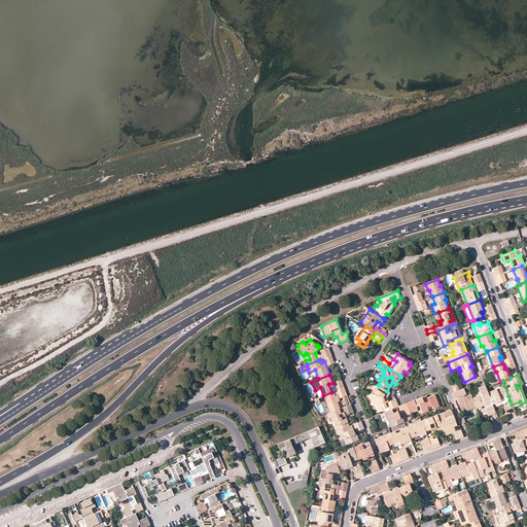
[(387,391),(379,385),(376,388),(375,388),(369,396),(373,406),(376,405),(378,410),(387,407),(385,402),(386,402),(388,401),(387,397),(390,393),(387,391)]
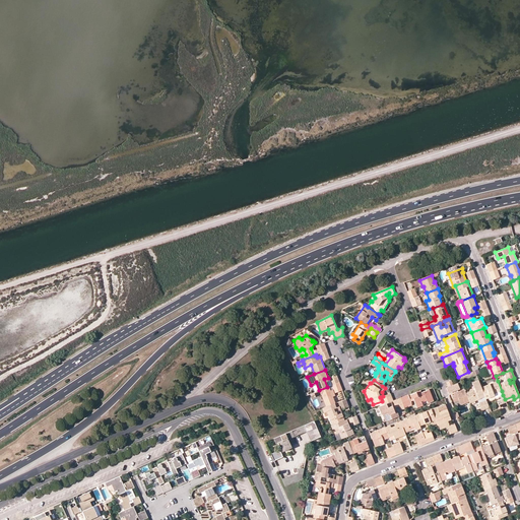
[(481,387),(478,380),(472,383),(474,389),(465,393),(469,402),(469,403),(480,399),(480,398),(484,396),(481,387)]
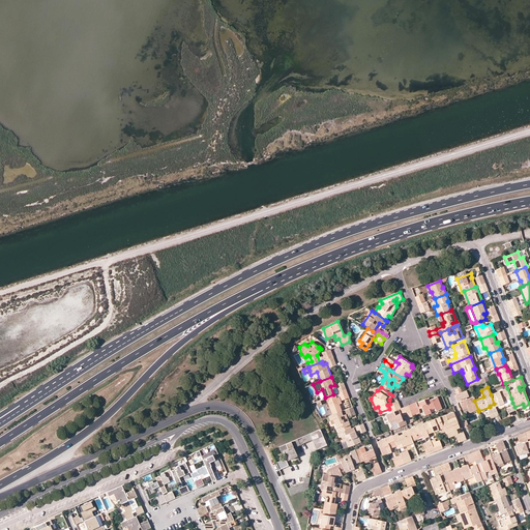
[(511,399),(507,388),(491,394),(494,404),(495,407),(505,403),(505,401),(511,399)]
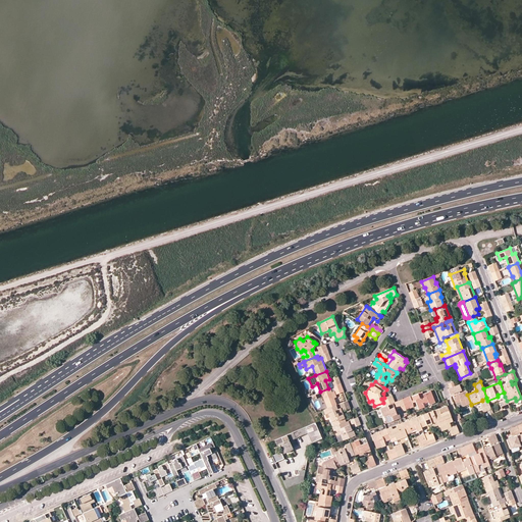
[(466,390),(457,395),(456,390),(457,390),(455,385),(450,387),(448,388),(451,397),(453,396),(456,404),(461,402),(462,407),(471,404),(467,395),(466,390)]
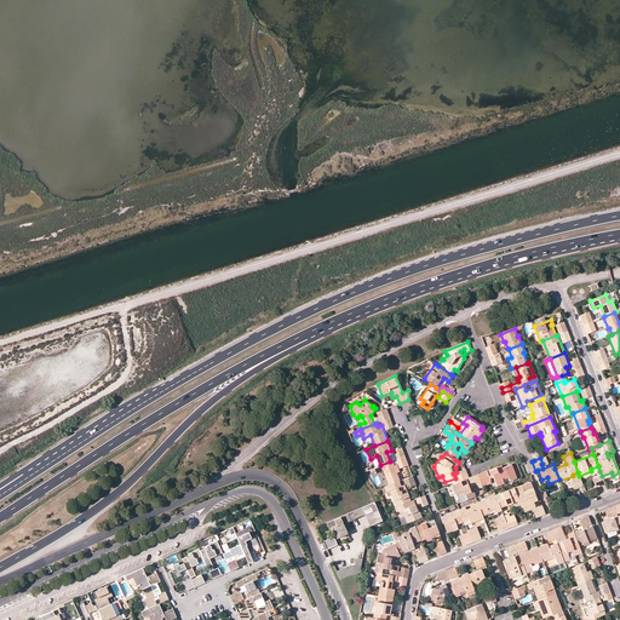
[(389,484),(400,481),(401,480),(397,472),(400,471),(399,469),(397,464),(395,465),(392,460),(390,461),(380,465),(374,468),(377,474),(384,471),(389,484)]
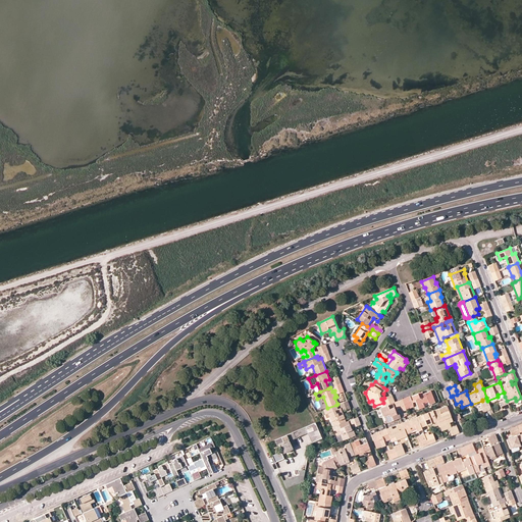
[(421,393),(412,397),(413,400),(414,400),(418,409),(424,407),(423,404),(428,402),(429,404),(434,402),(430,390),(422,394),(422,393),(421,393)]
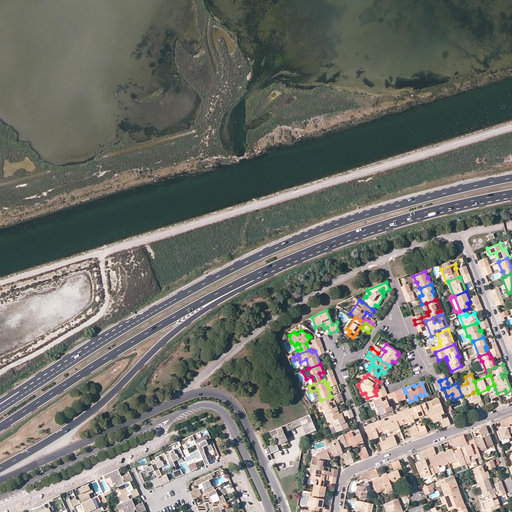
[(378,399),(372,401),(376,408),(377,408),(380,415),(392,410),(393,410),(391,405),(388,406),(386,399),(385,396),(378,399)]
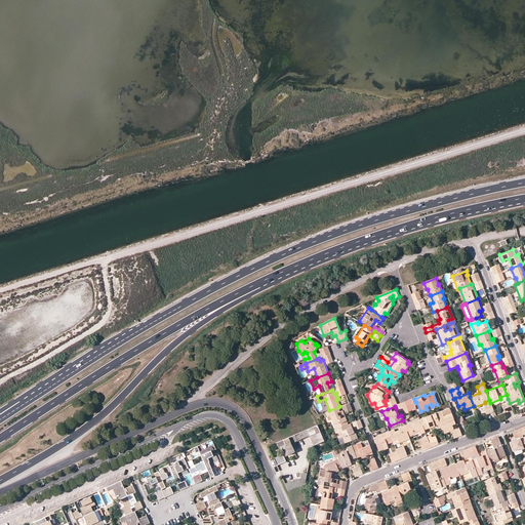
[(335,429),(348,423),(342,410),(340,411),(338,407),(329,410),(325,412),(329,420),(332,419),(335,429)]
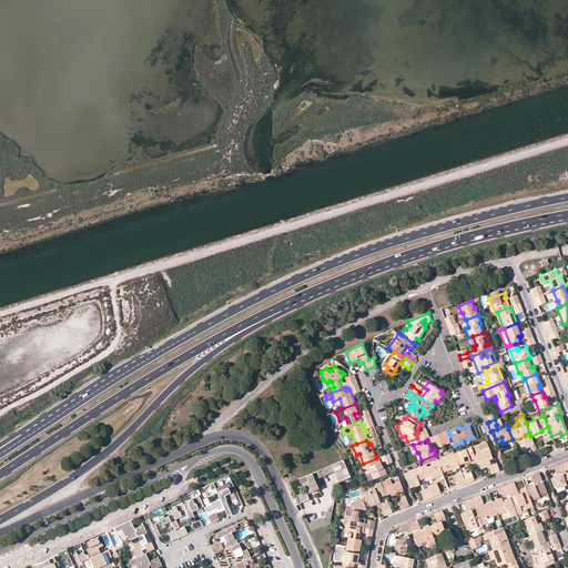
[(486,442),(472,447),(476,460),(477,463),(478,465),(485,462),(485,460),(487,459),(487,460),(488,459),(493,458),(486,442)]
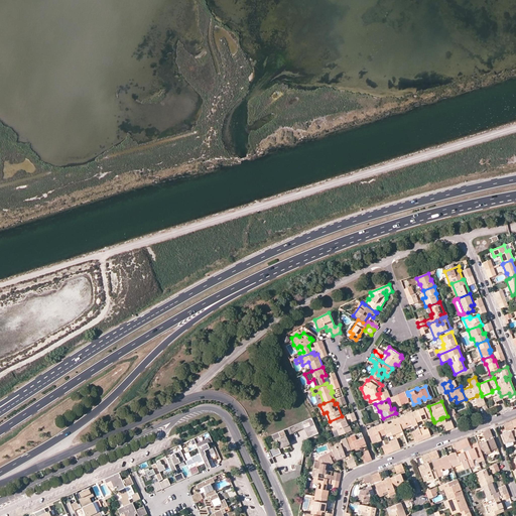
[(428,406),(427,406),(412,411),(412,412),(416,422),(427,418),(431,416),(428,406)]
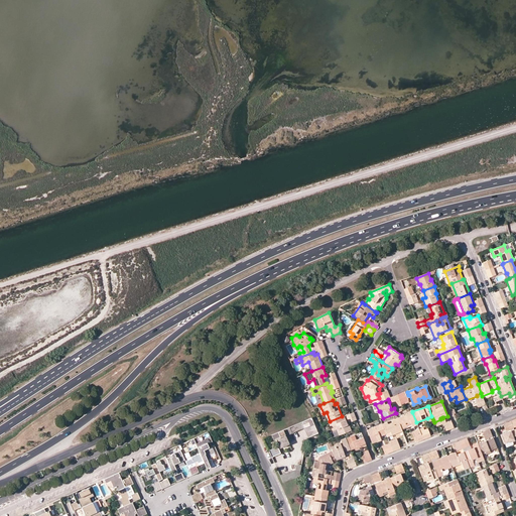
[(397,418),(401,428),(407,426),(406,425),(411,423),(412,426),(417,424),(416,422),(412,412),(397,418)]
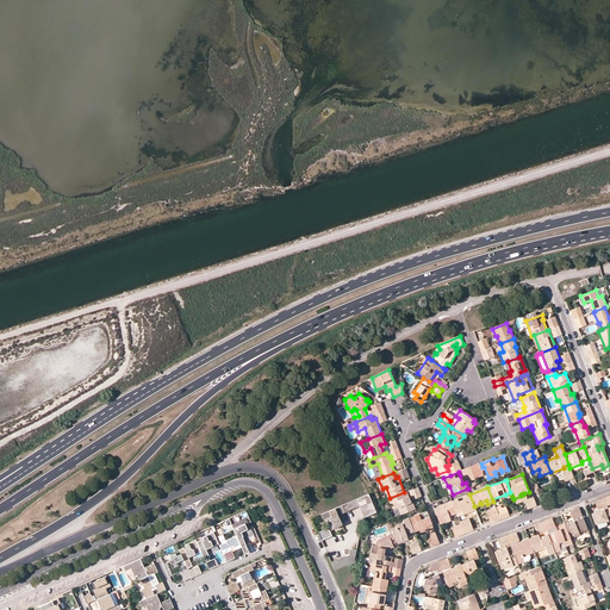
[(404,492),(390,498),(388,499),(391,504),(393,503),(396,509),(398,508),(400,515),(406,512),(416,509),(414,502),(412,499),(411,500),(408,492),(404,492)]
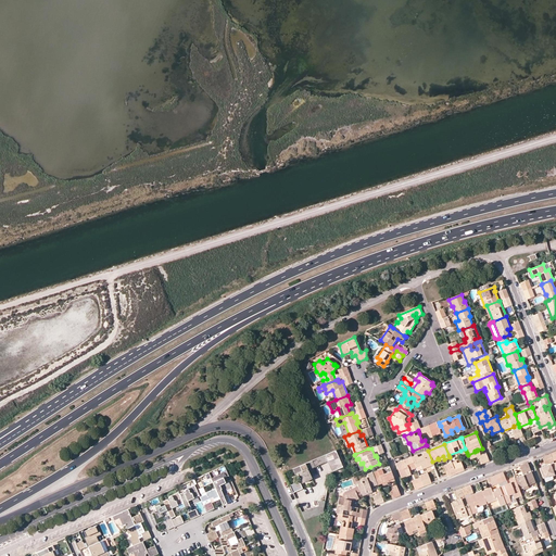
[(478,450),(477,451),(477,450),(475,451),(475,452),(468,455),(469,459),(478,456),(480,455),(478,450)]
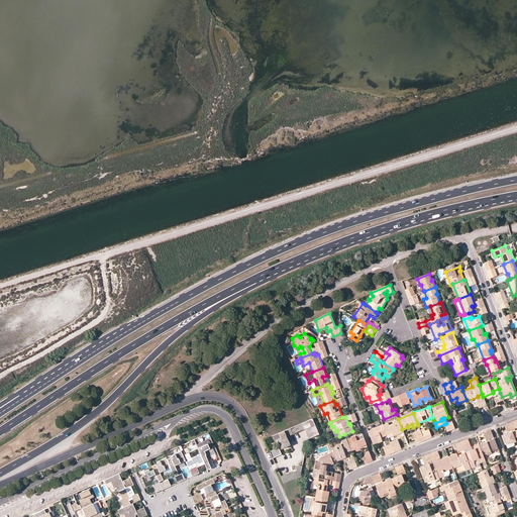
[(312,419),(275,435),(281,449),(290,445),(287,436),(305,429),(309,438),(319,434),(312,419)]
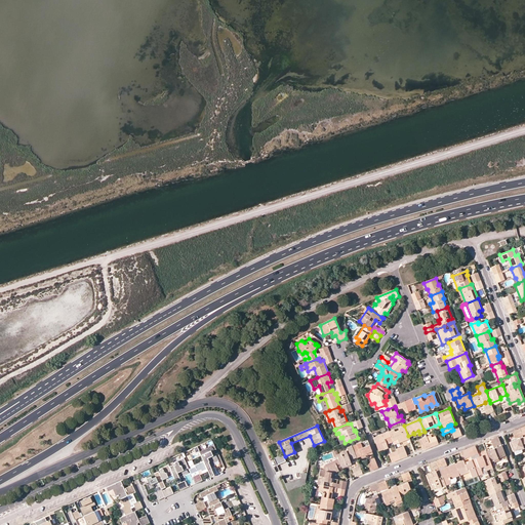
[(408,436),(404,426),(398,428),(399,430),(394,432),(393,430),(389,431),(393,441),(397,439),(399,443),(409,439),(408,436)]
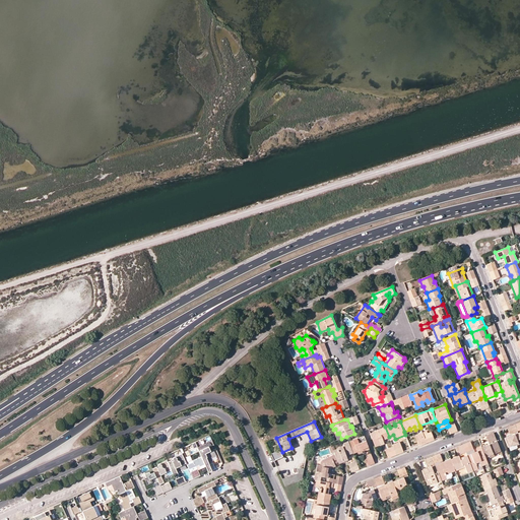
[(389,437),(385,427),(374,431),(376,435),(375,435),(377,442),(378,442),(380,445),(384,444),(383,440),(389,438),(389,437)]
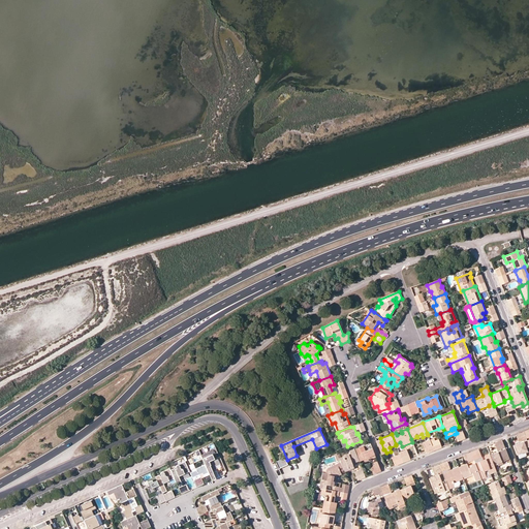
[(434,450),(438,448),(435,440),(434,438),(430,440),(434,450)]
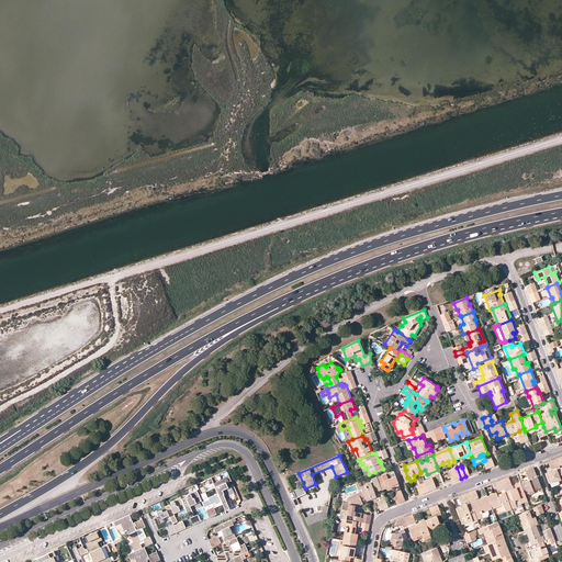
[(561,474),(560,468),(544,473),(549,483),(553,481),(553,479),(557,478),(559,483),(561,482),(561,474)]
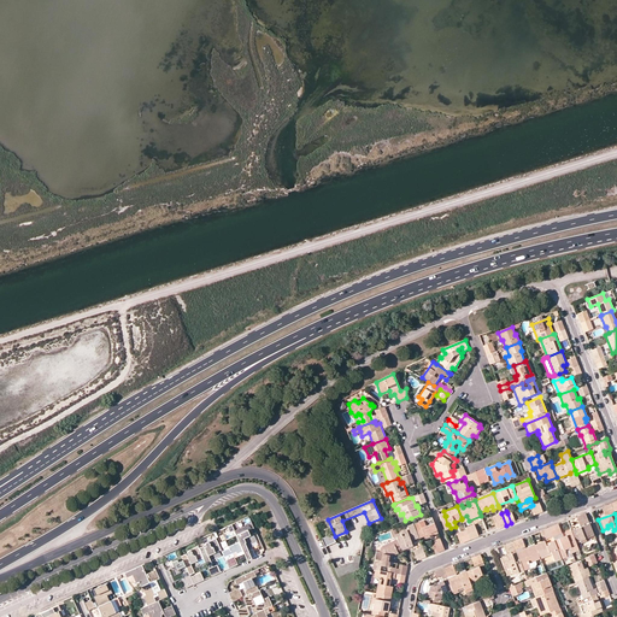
[(438,533),(432,516),(423,519),(419,522),(413,523),(419,538),(419,539),(424,536),(425,538),(438,533)]
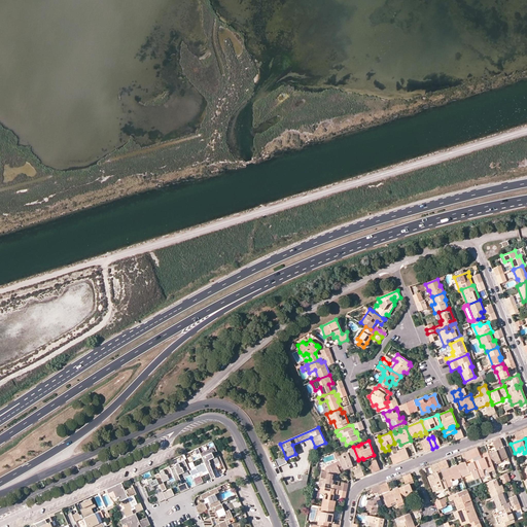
[(358,459),(353,447),(348,449),(349,452),(348,453),(347,452),(338,456),(344,470),(353,466),(351,461),(358,459)]
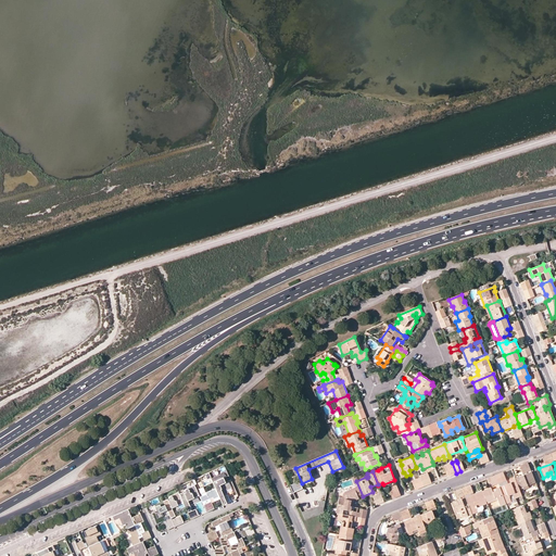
[(515,478),(519,490),(523,489),(523,490),(529,488),(528,485),(535,482),(531,471),(515,478)]
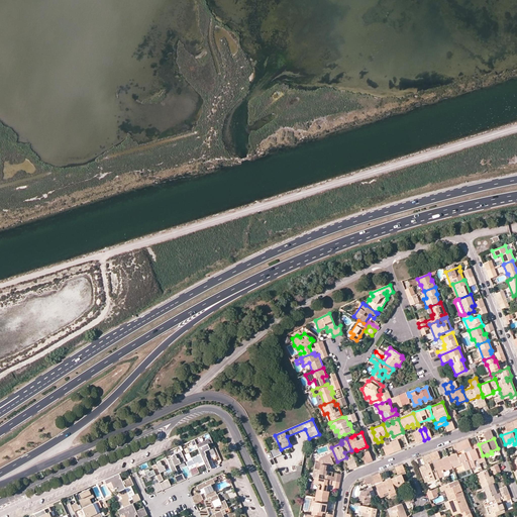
[(203,461),(207,470),(210,468),(208,461),(207,459),(207,458),(205,454),(206,454),(204,450),(209,448),(211,447),(210,442),(207,441),(206,441),(205,441),(196,445),(200,453),(201,456),(203,460),(203,461)]
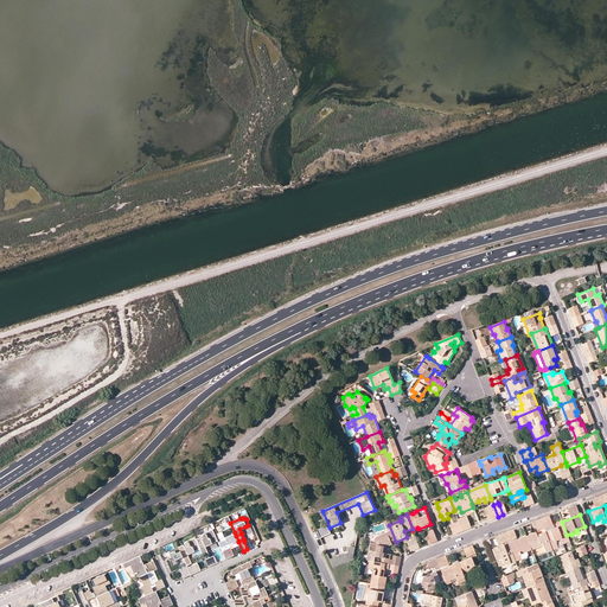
[(544,531),(551,550),(557,548),(555,542),(558,540),(561,544),(567,542),(568,544),(570,544),(567,535),(562,522),(556,524),(556,526),(544,531)]
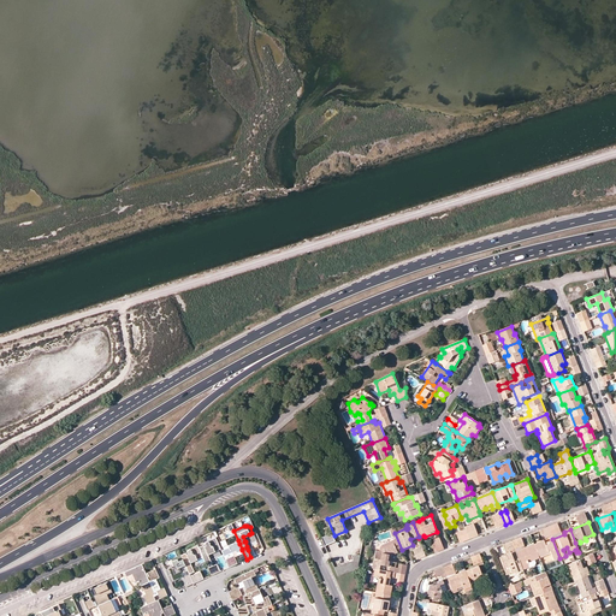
[(247,546),(247,548),(252,545),(250,543),(255,540),(252,533),(249,534),(243,537),(246,542),(244,542),(247,546)]
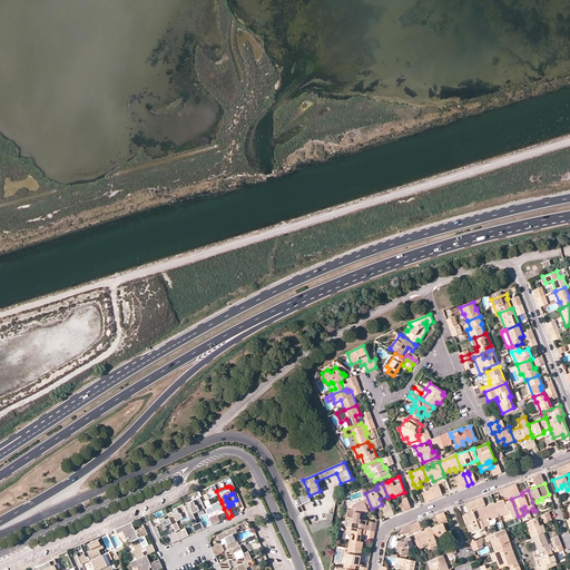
[(297,498),(301,504),(311,501),(307,493),(297,498)]
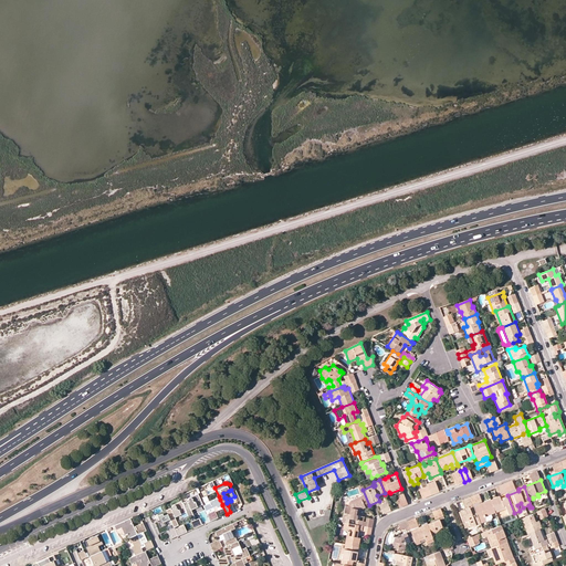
[(188,516),(189,520),(195,519),(190,510),(202,504),(198,494),(188,499),(188,500),(188,502),(187,502),(187,501),(181,503),(186,512),(188,516)]
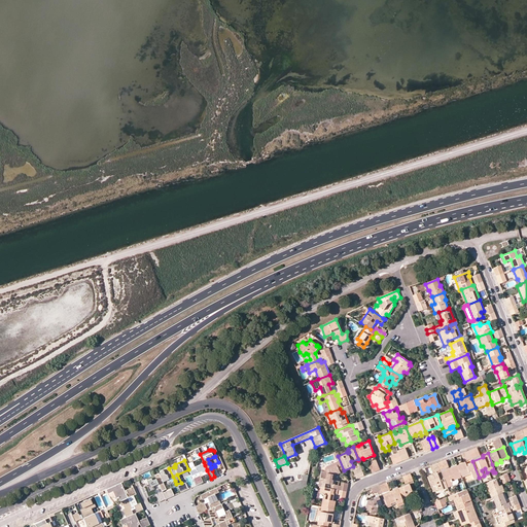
[(456,465),(461,478),(471,473),(473,480),(479,478),(472,461),(465,464),(465,462),(456,465)]
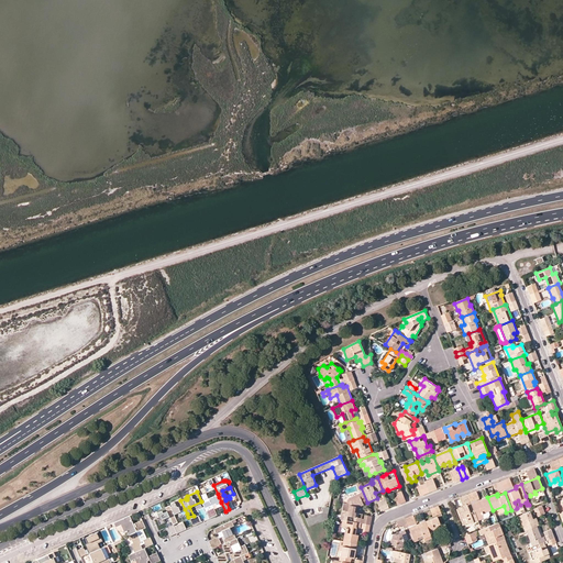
[(218,494),(208,499),(209,500),(202,504),(203,506),(205,508),(214,504),(216,505),(221,503),(221,501),(219,497),(218,494)]
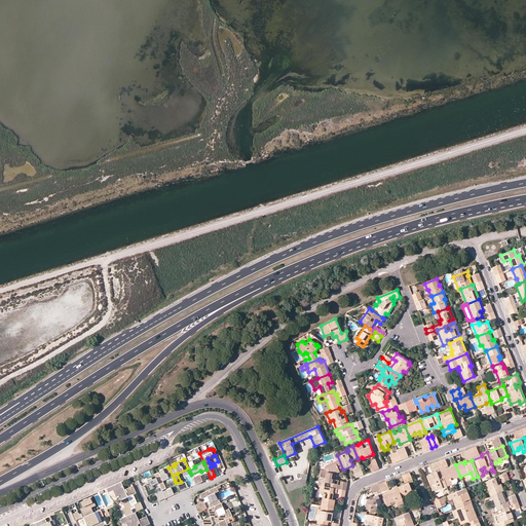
[(327,468),(336,463),(335,461),(325,466),(324,471),(327,471),(327,468)]
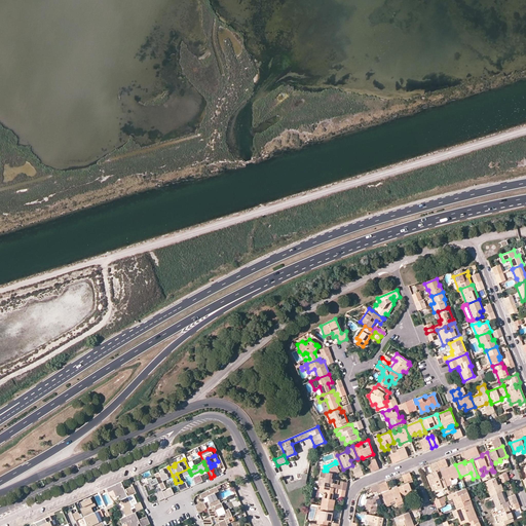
[(321,486),(337,489),(339,480),(334,479),(331,479),(333,473),(339,470),(336,463),(327,468),(327,471),(324,471),(321,470),(317,485),(321,486)]
